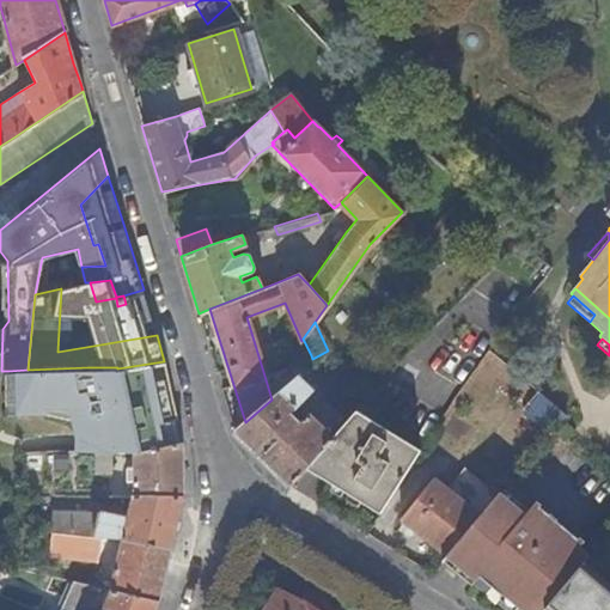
[(290,372),(296,378),(299,374),(315,361),(312,359),(311,355),(290,372)]
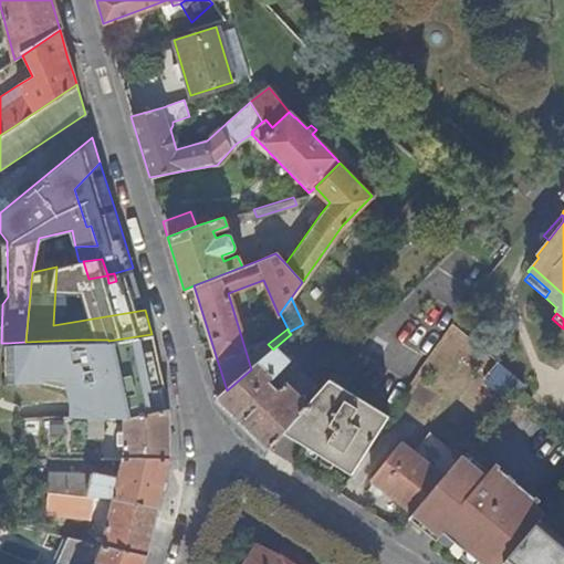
[(25,342),(8,343),(8,383),(50,382),(50,375),(65,375),(71,400),(71,419),(86,419),(114,419),(124,419),(165,410),(159,387),(163,387),(152,334),(108,341),(108,340),(81,340),(25,342)]
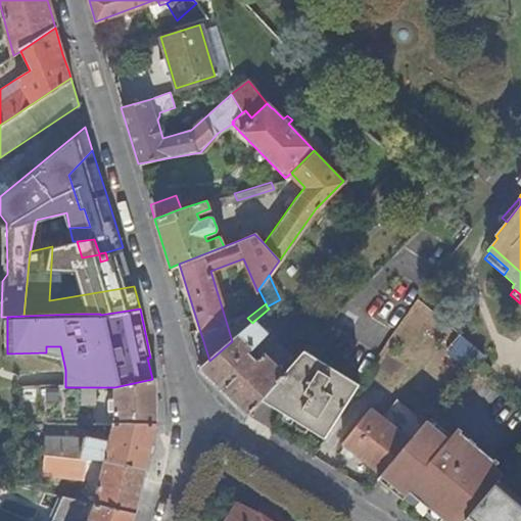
[(226,321),(232,341),(252,323),(247,318),(245,315),(226,321)]
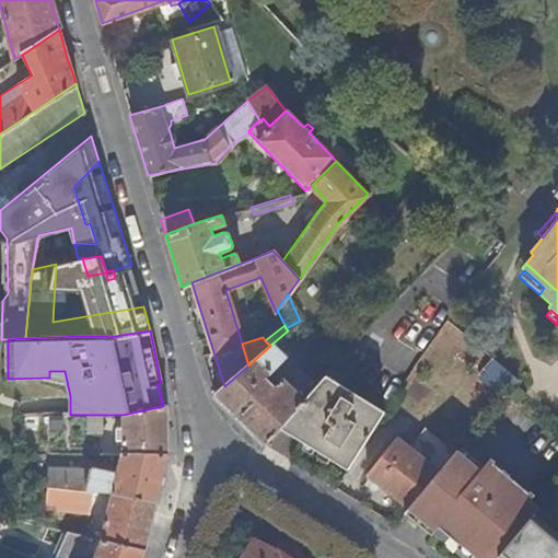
[(224,386),(214,394),(265,443),(280,426),(303,398),(281,376),(277,381),(274,376),(268,382),(264,378),(286,355),(274,343),(270,346),(248,365),(224,386)]
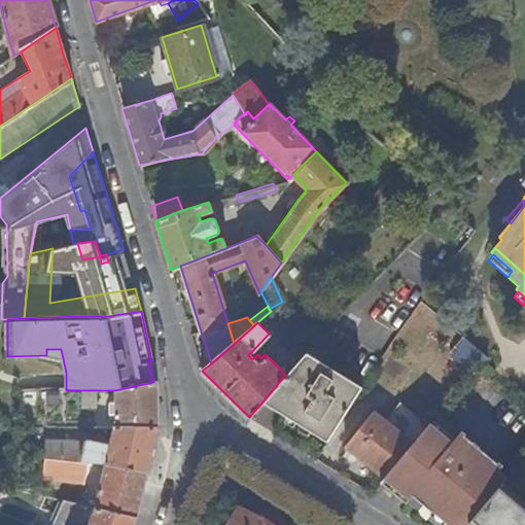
[(451,349),(476,371),(485,360),(460,339),(451,349)]
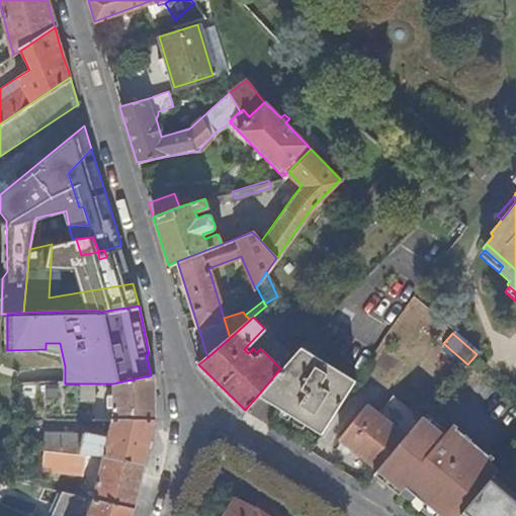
[(280,368),(259,394),(321,432),(355,379),(302,346),(280,368)]
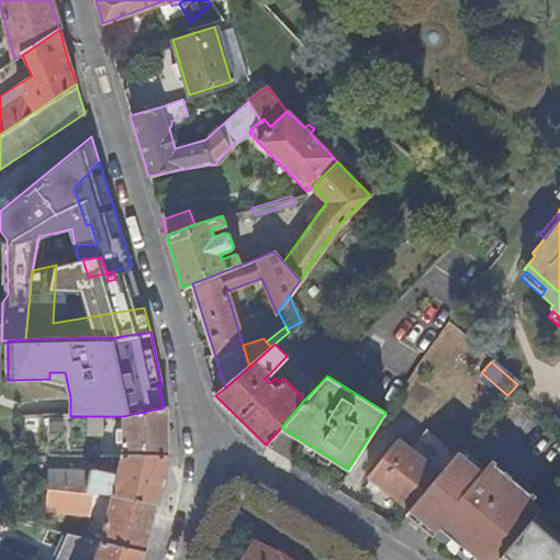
[(123,455),(167,455),(167,406),(164,407),(123,416),(123,429),(118,429),(118,440),(123,439),(123,455)]
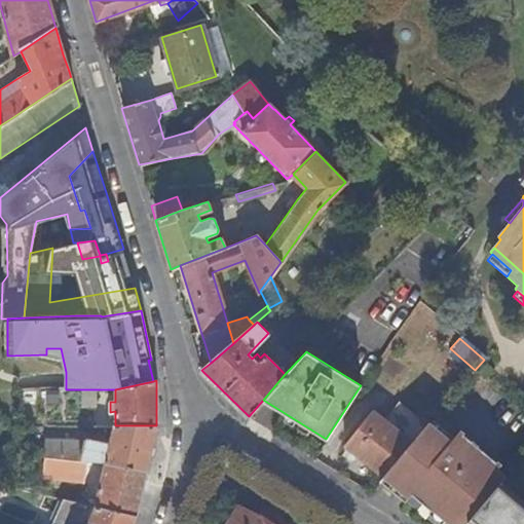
[(106,397),(106,389),(80,389),(80,406),(101,406),(101,396),(106,397)]
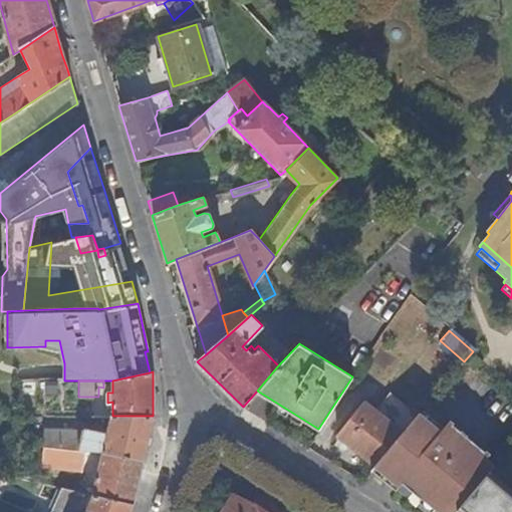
[(35,384),(21,384),(20,396),(35,396),(35,384)]
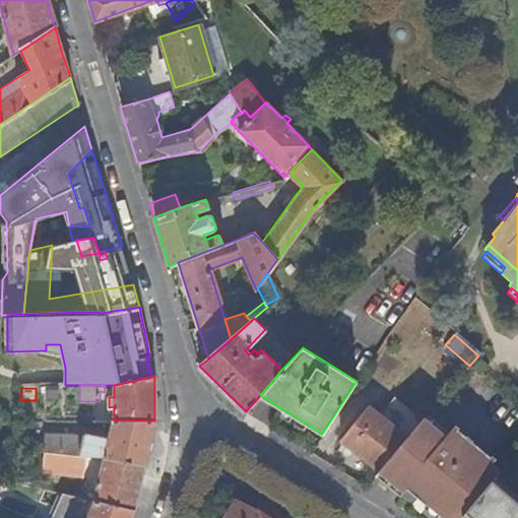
[(60,388),(47,388),(47,400),(61,401),(60,388)]
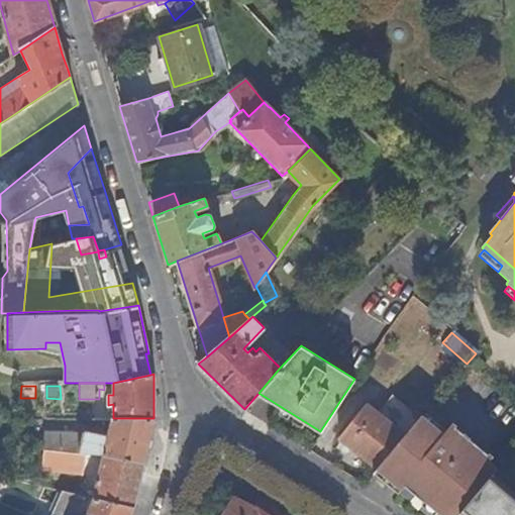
[(403,433),(366,403),(339,435),(378,466),(403,433)]
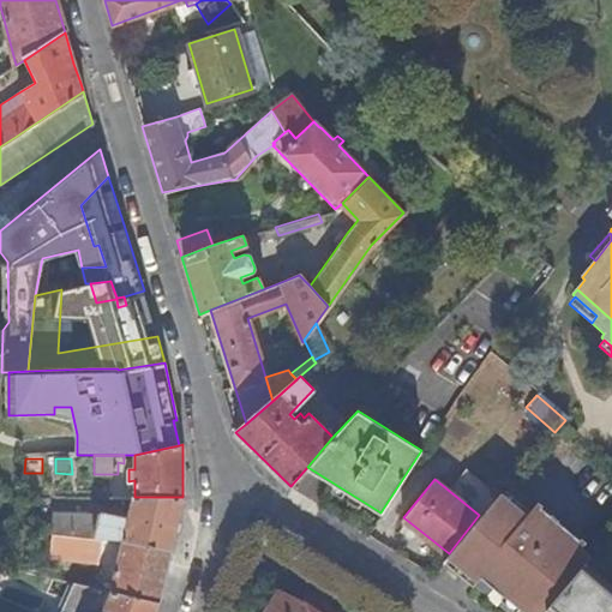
[(504,492),(450,557),(478,580),(481,577),(504,595),(507,593),(528,611),(541,611),(549,604),(553,599),(581,567),(586,561),(591,555),(581,546),(585,541),(537,502),(527,513),(504,492)]
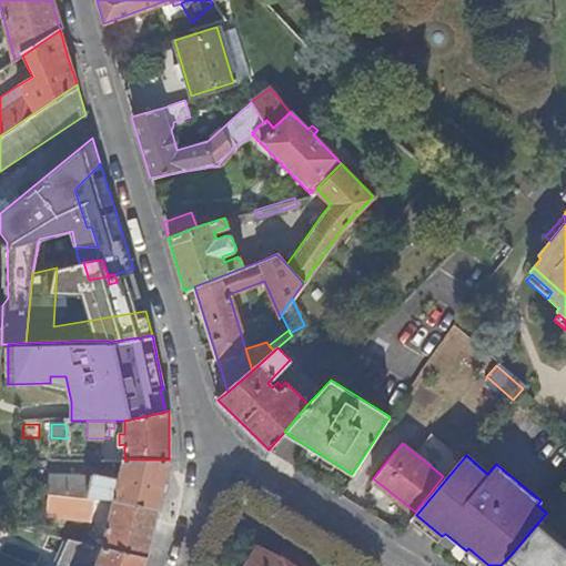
[(117,499),(158,508),(168,467),(169,460),(124,460),(122,460),(118,478),(113,498),(117,499)]
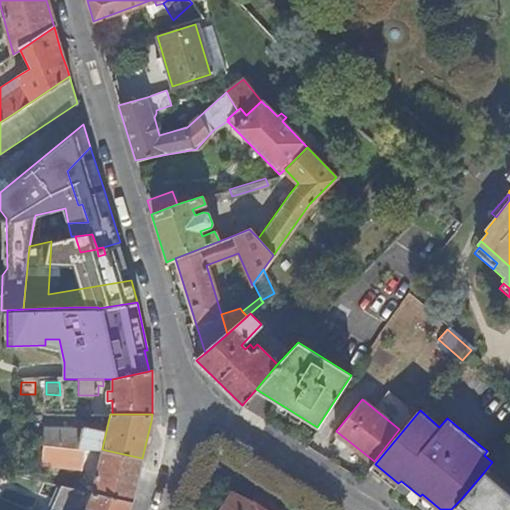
[(99,449),(102,449),(106,431),(79,426),(42,425),(41,444),(43,444),(65,446),(83,448),(99,449)]
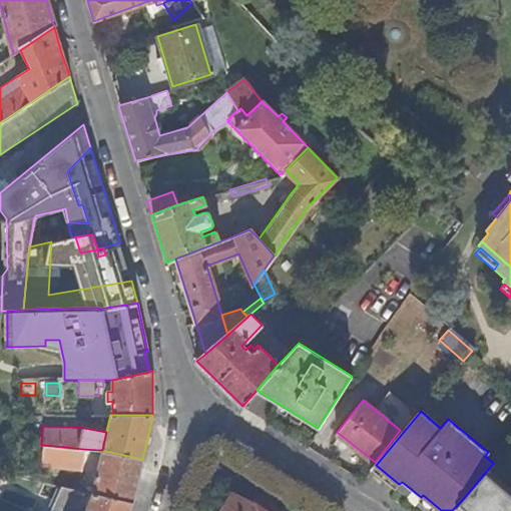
[(42,458),(64,460),(65,447),(43,445),(42,458)]
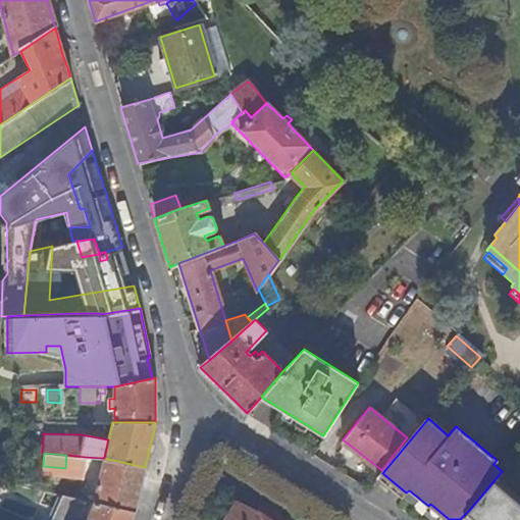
[(82,473),(85,457),(66,455),(65,468),(65,472),(82,473)]
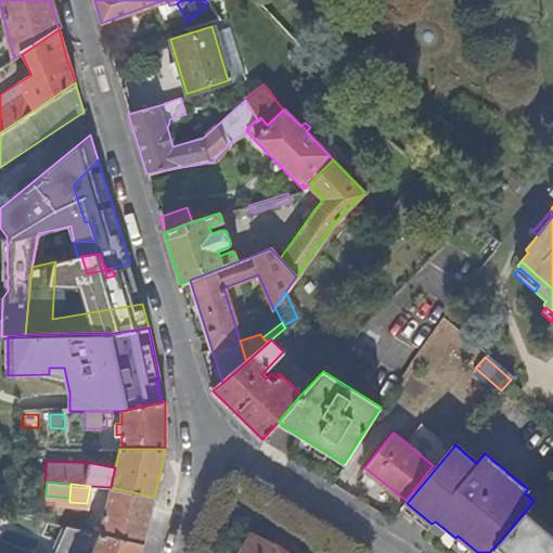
[(100,534),(142,544),(143,544),(154,497),(114,488),(111,487),(106,506),(100,534)]
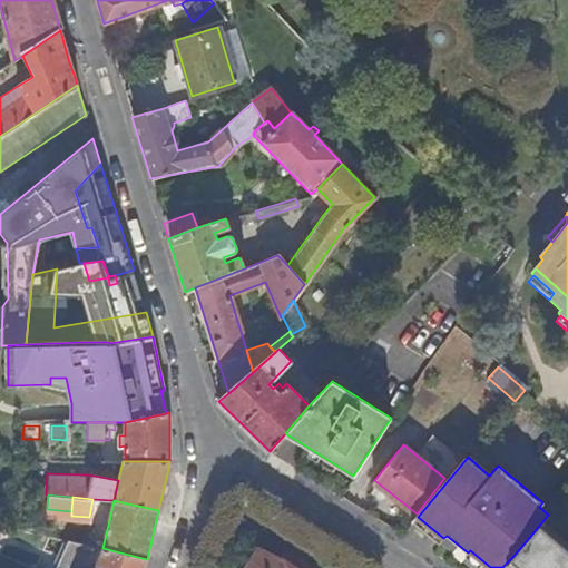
[(550,527),(544,520),(539,526),(546,532),(550,527)]
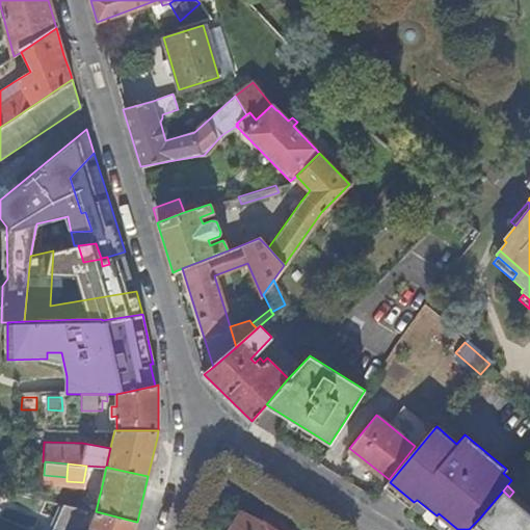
[(479,519),(485,524),(509,497),(503,491),(479,519)]
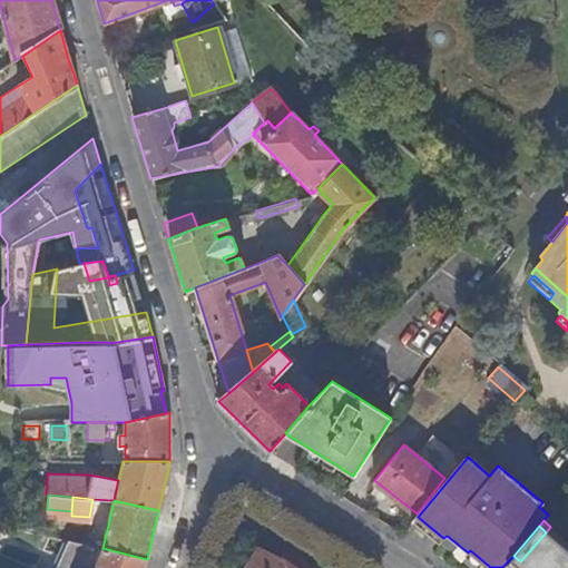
[(550,527),(546,532),(551,538),(555,532),(550,527)]
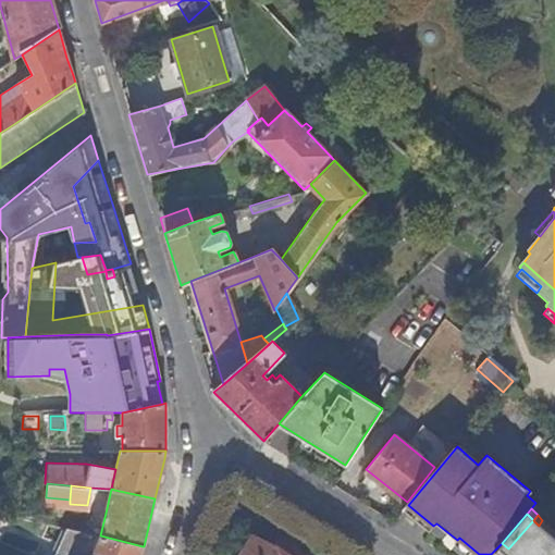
[(515,554),(554,554),(554,532),(542,520),(539,526),(533,520),(508,549),(515,554)]
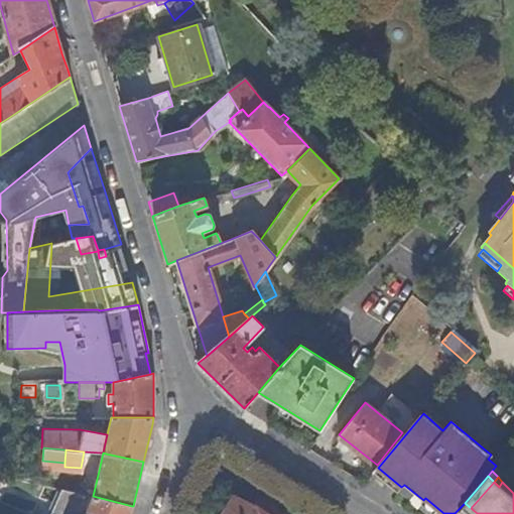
[(129,513),(132,506),(93,496),(60,490),(49,513),(129,513)]
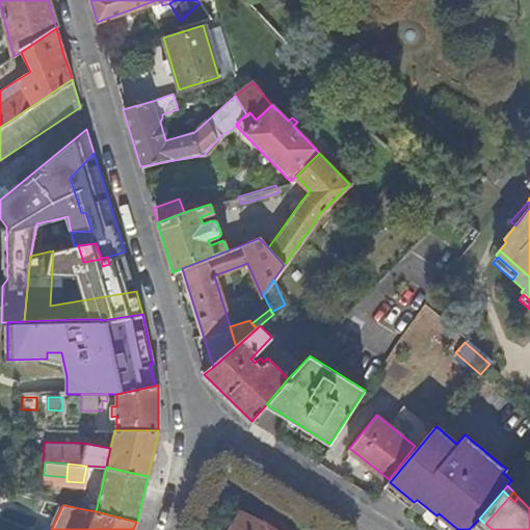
[(267,529),(239,512),(229,529),(267,529)]
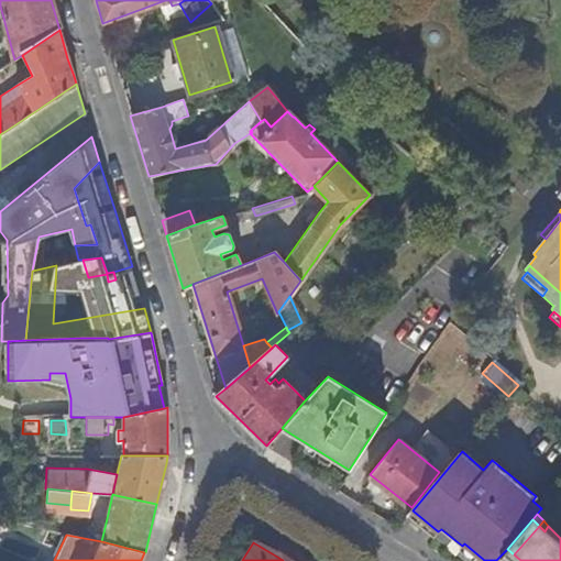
[(503,553),(509,560),(514,554),(507,549),(503,553)]
